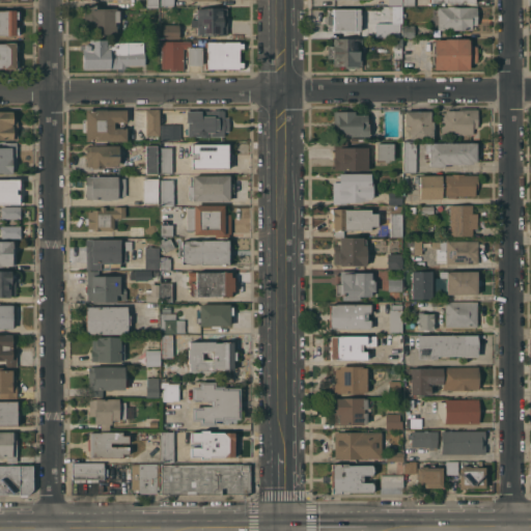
[(401,6),(401,23),(400,23),(400,37),(375,37),(375,23),(392,23),(392,6),(401,6)]
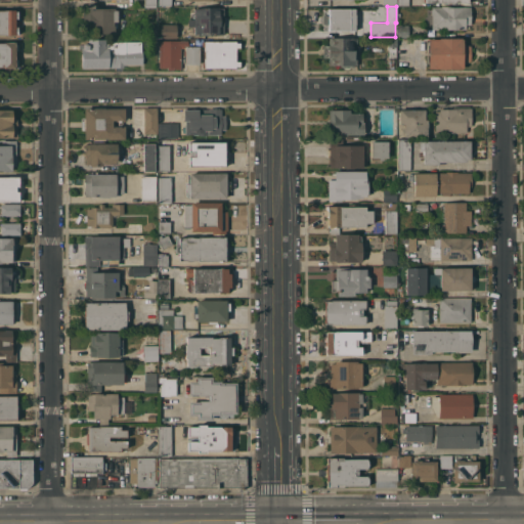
[(432,29),(432,7),(441,7),(441,6),(452,6),(471,6),(471,25),(466,25),(466,29),(432,29)]
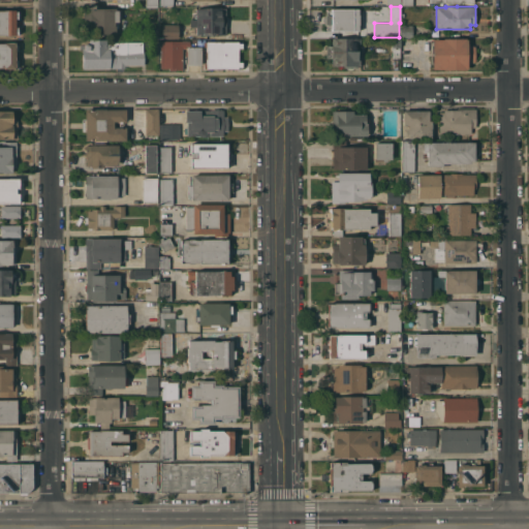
[(221,34),(221,35),(199,35),(199,34),(196,34),(196,8),(204,8),(204,7),(221,7),(226,7),(226,34),(221,34)]
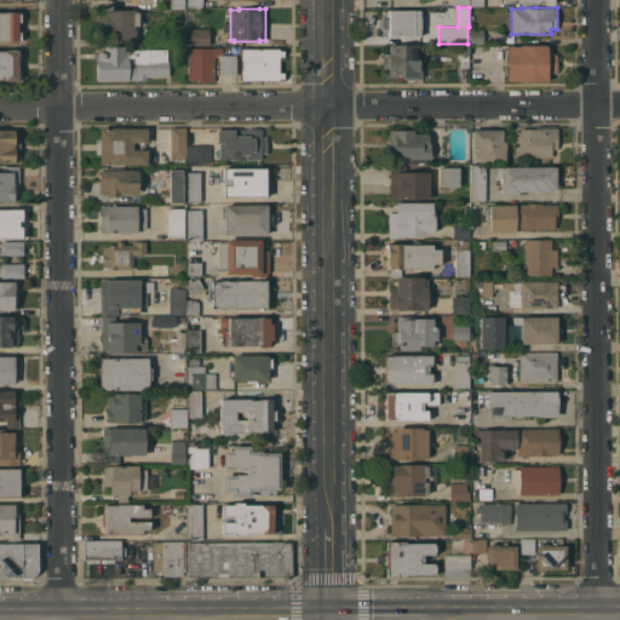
[(391,35),(391,36),(388,36),(388,28),(382,28),(382,17),(388,17),(388,9),(396,9),(396,10),(420,10),(420,13),(431,13),(431,30),(420,30),(420,35),(391,35)]
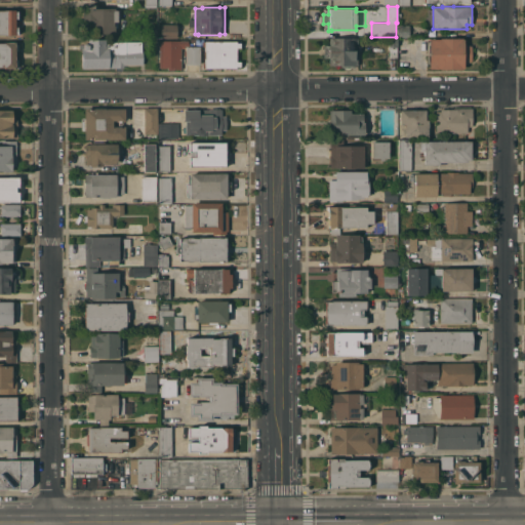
[(115,9),(118,9),(118,10),(120,10),(120,18),(118,18),(118,22),(114,22),(114,26),(115,26),(115,34),(89,34),(89,22),(83,22),(83,9),(89,9),(89,8),(115,8),(115,9)]
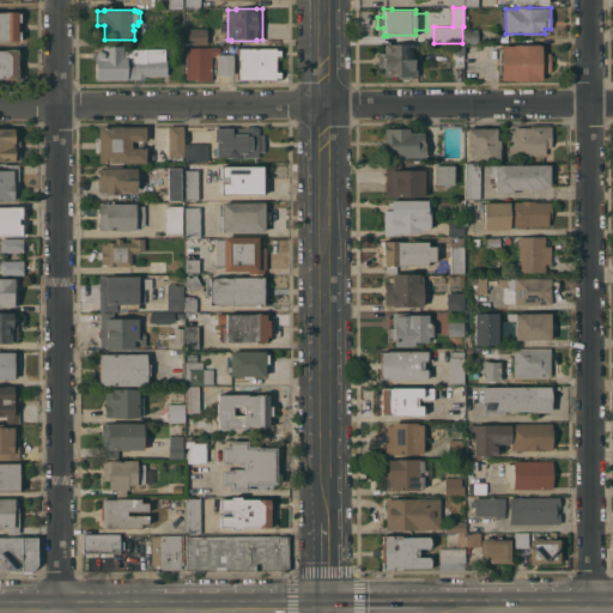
[(6,41),(0,41),(0,12),(5,12),(5,11),(18,11),(18,13),(22,13),(22,22),(18,22),(18,31),(22,31),(22,40),(18,40),(18,41),(6,41)]
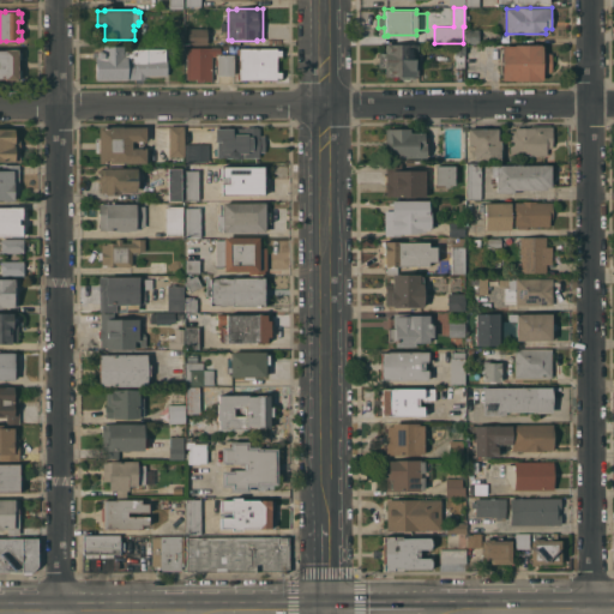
[(187,44),(188,28),(208,28),(208,44),(187,44)]
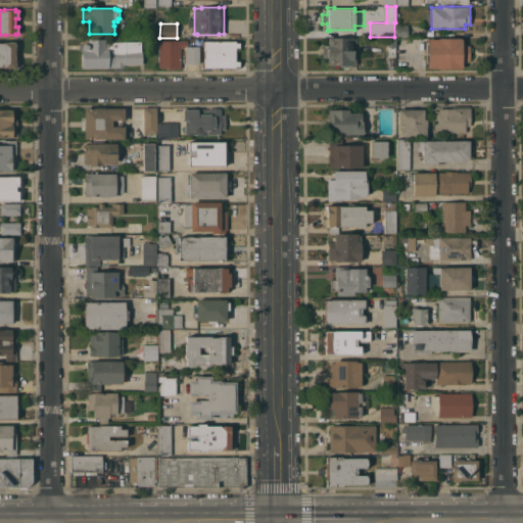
[(396,37),(396,25),(408,25),(408,37),(396,37)]
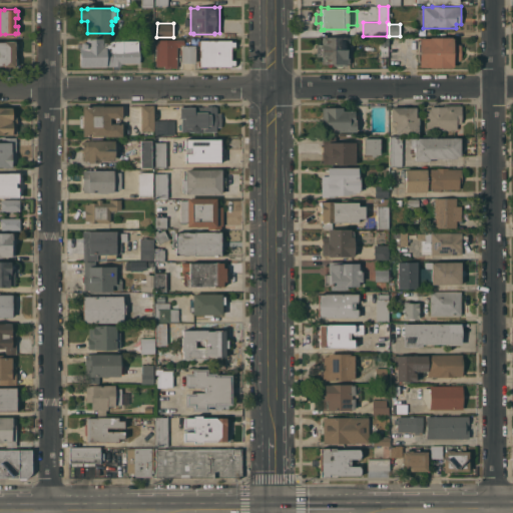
[(140,25),(153,25),(153,37),(140,37),(140,25)]
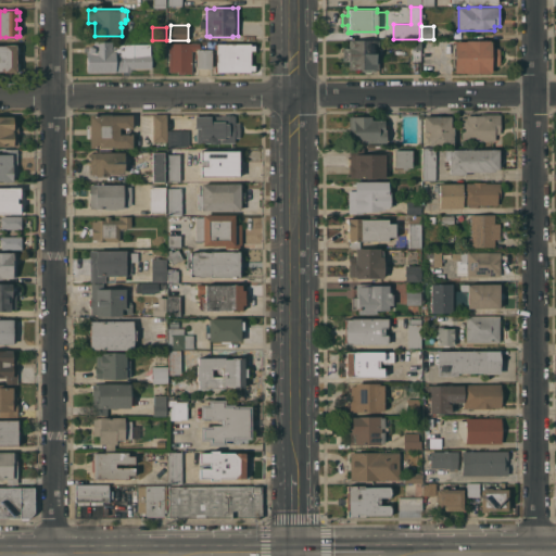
[(378,48),(380,48),(380,58),(379,58),(379,68),(376,68),(376,72),(366,72),(366,71),(362,71),(362,72),(361,72),(361,71),(359,71),(359,70),(349,70),(349,61),(343,61),(343,48),(349,48),(349,40),(378,40),(378,48)]
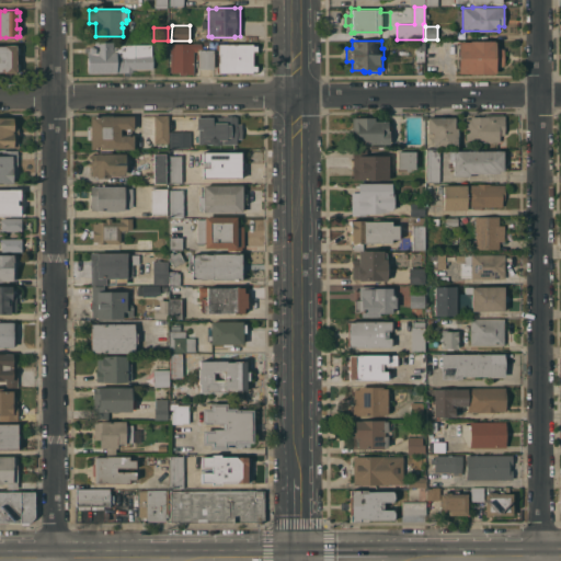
[(424,61),(416,61),(416,53),(415,53),(415,41),(424,41),(424,61)]
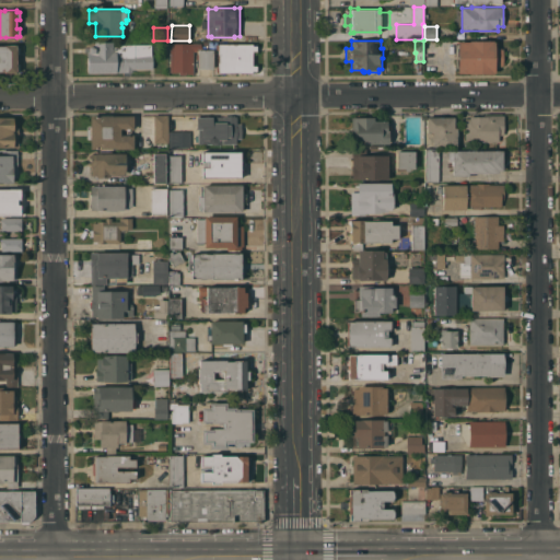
[(493,41),(493,42),(496,42),(494,48),(503,48),(503,66),(496,66),(496,73),(493,73),(457,73),(457,70),(455,70),(455,68),(457,68),(457,47),(455,47),(455,44),(457,44),(458,42),(469,42),(469,41),(493,41)]
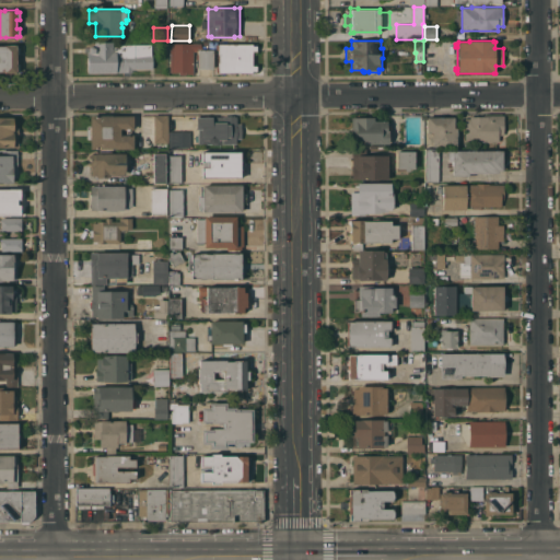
[(88,51),(90,51),(90,46),(95,46),(95,42),(113,42),(113,45),(151,44),(151,54),(152,54),(152,69),(132,69),(132,72),(88,72),(88,51)]
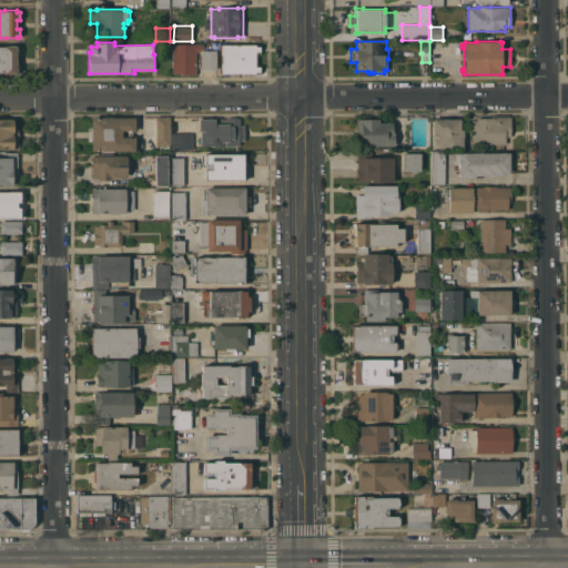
[(172,43),(204,43),(204,50),(200,50),(200,52),(196,52),(196,74),(182,74),(182,73),(172,73),(172,43)]
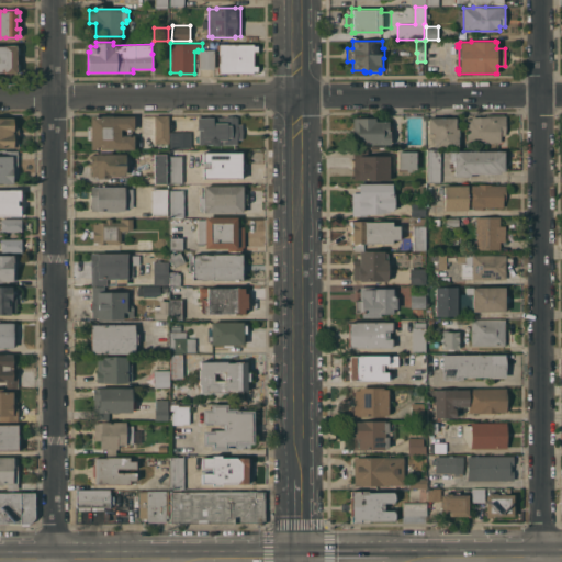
[(216,67),(220,67),(220,49),(216,49),(216,44),(254,44),(254,45),(258,45),(258,52),(254,52),(254,66),(258,66),(258,71),(254,71),(254,72),(216,72),(216,67)]
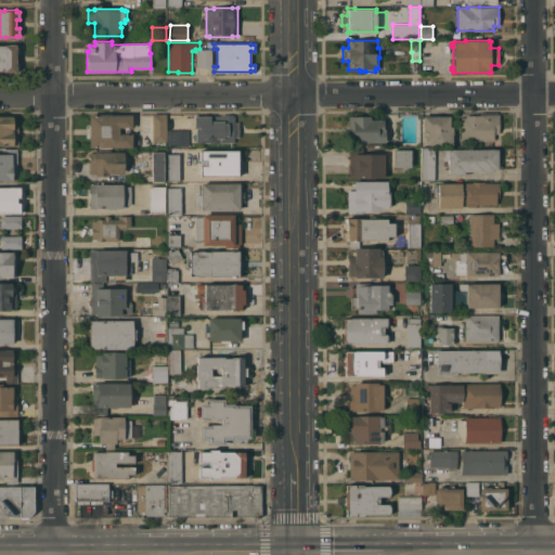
[(16,47),(18,47),(18,53),(16,53),(16,63),(18,63),(18,69),(16,69),(16,72),(0,72),(0,46),(4,46),(4,44),(16,44),(16,47)]
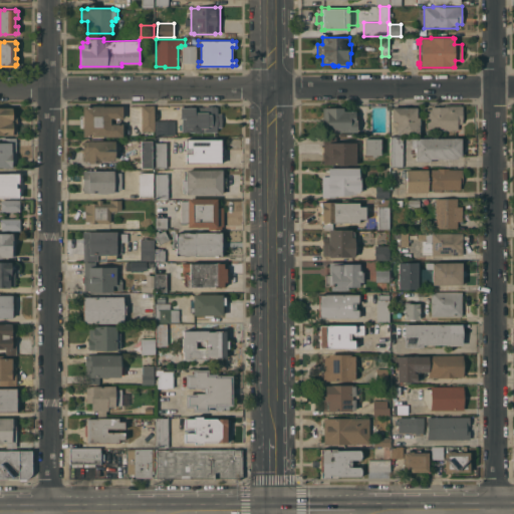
[(182,62),(182,54),(180,54),(180,49),(182,49),(182,45),(196,45),(196,62),(182,62)]
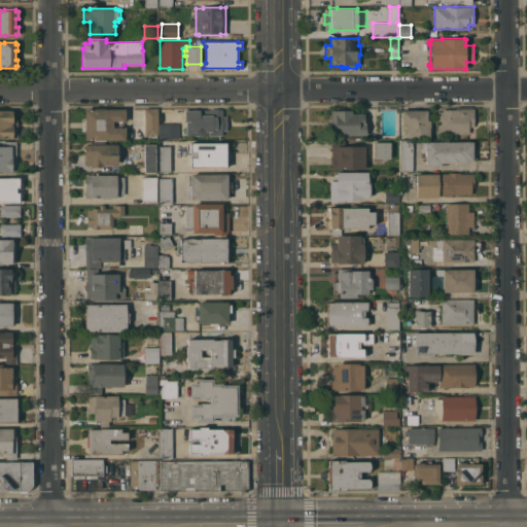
[(437,133),(437,111),(442,111),(442,109),(455,109),(455,108),(475,108),(475,127),(469,127),(469,133),(437,133)]
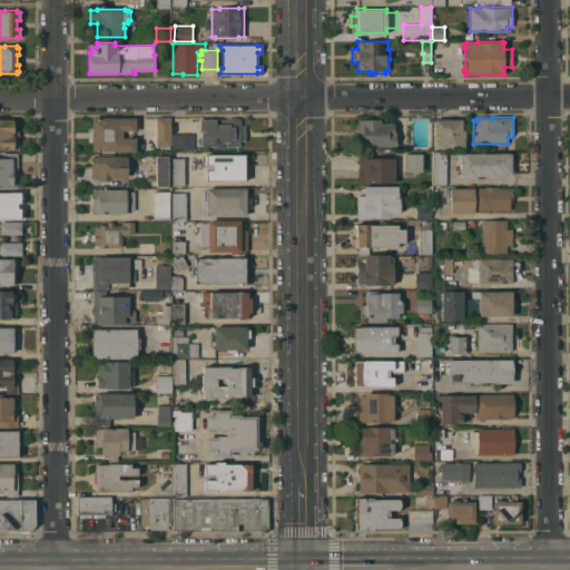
[(91,151),(91,118),(98,118),(98,119),(101,119),(100,118),(136,118),(136,131),(134,131),(134,130),(131,130),(131,133),(128,133),(128,130),(123,130),(123,138),(124,138),(124,137),(131,137),(131,138),(134,138),(134,137),(136,137),(136,151),(91,151)]
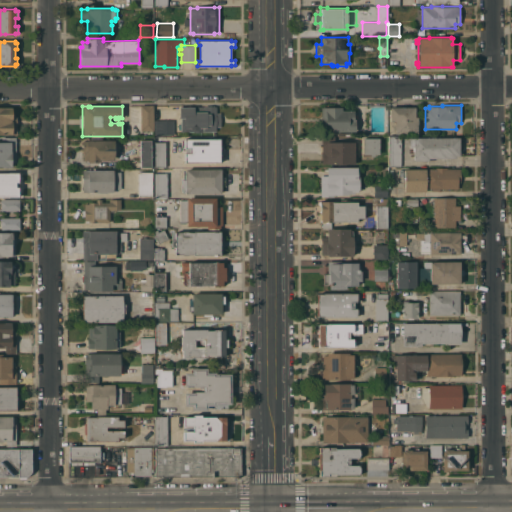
[(154,130),(141,130),(141,106),(154,106),(154,130)]
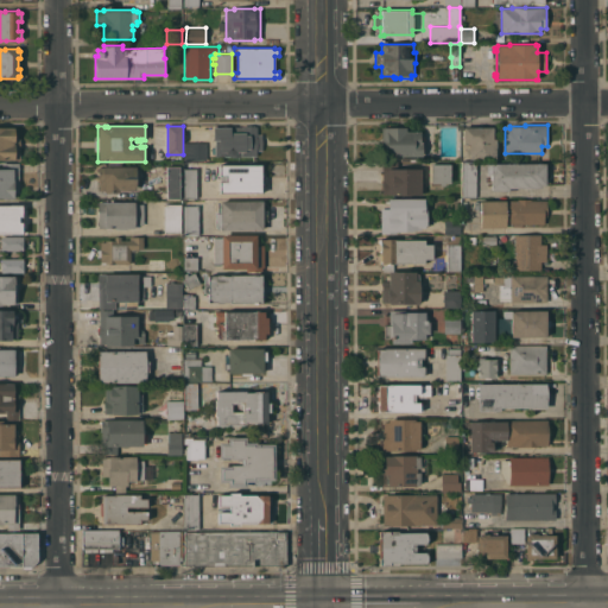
[(223,156),(215,156),(215,140),(213,140),(213,127),(215,127),(215,126),(235,126),(235,127),(242,127),(242,126),(258,126),(257,134),(263,134),(263,151),(257,151),(257,156),(254,156),(254,162),(223,160),(223,156)]
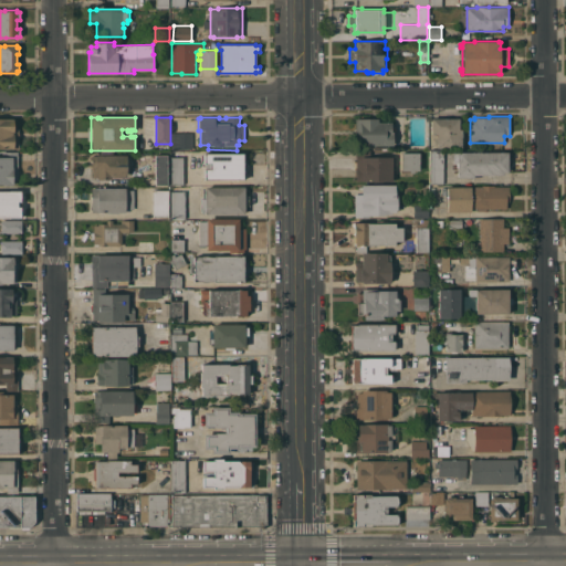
[(0,118),(13,118),(13,128),(19,128),(19,149),(0,148),(0,118)]
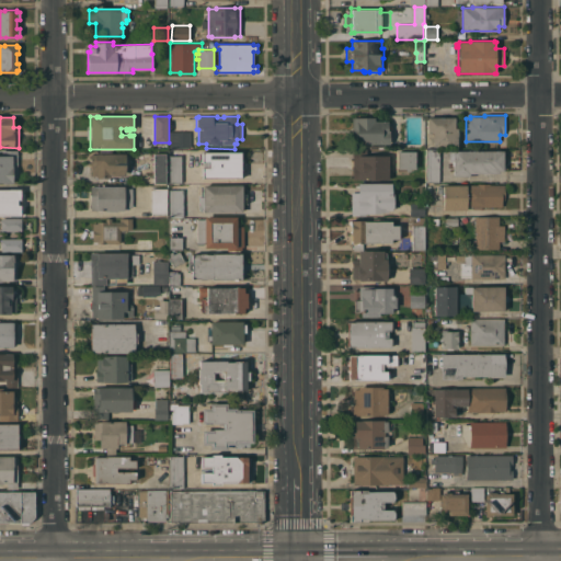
[(353,144),(353,117),(375,117),(375,121),(388,121),(388,129),(389,129),(390,144),(353,144)]
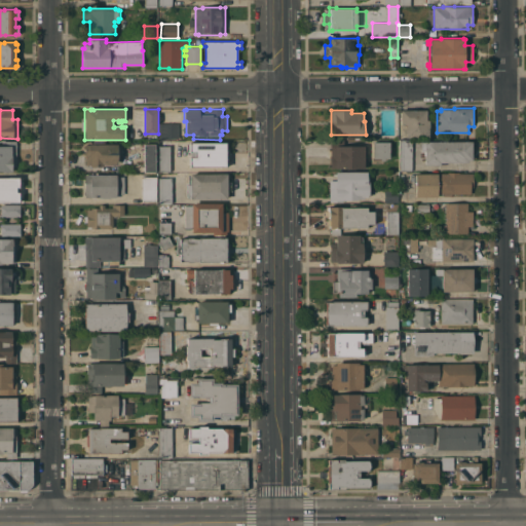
[(426,110),(426,120),(429,120),(429,138),(406,138),(406,133),(404,133),(404,128),(406,128),(406,124),(401,124),(401,110),(426,110)]
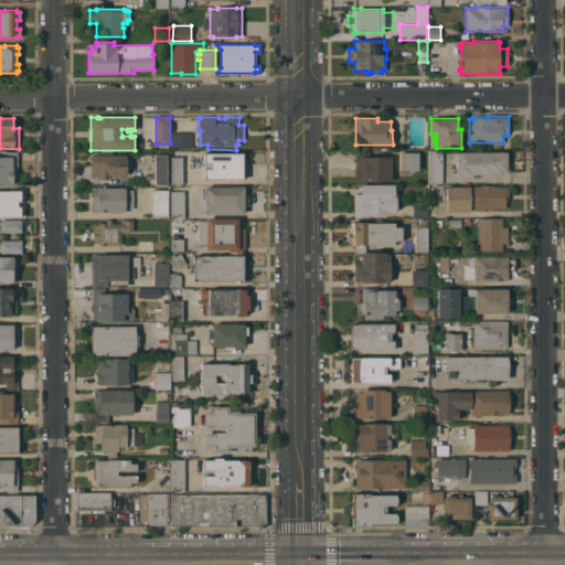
[(192,132),(192,149),(171,149),(171,132),(192,132)]
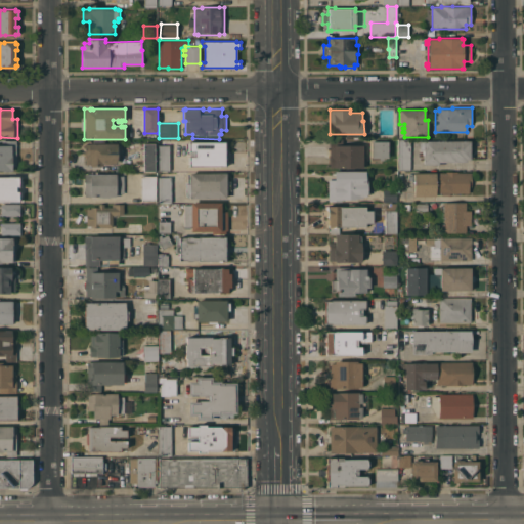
[(365,158),(366,158),(366,166),(363,166),(363,168),(330,168),(330,139),(343,139),(343,145),(365,145),(365,158)]
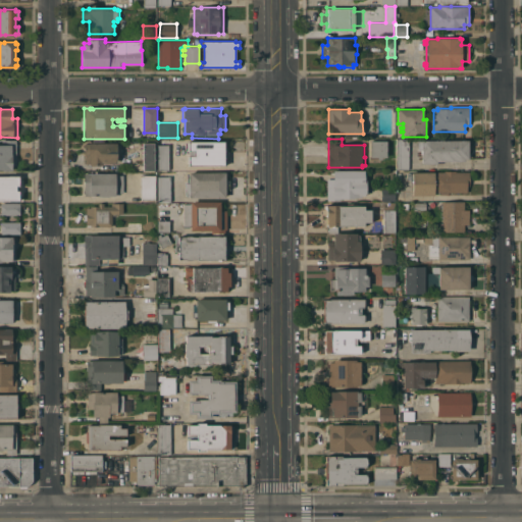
[(396,169),(397,139),(410,139),(409,168),(408,169),(396,169)]
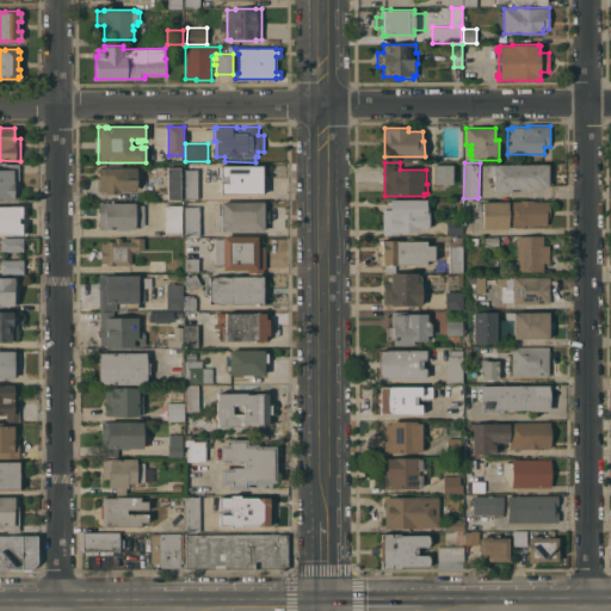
[(0,170),(2,170),(2,164),(19,164),(19,193),(14,193),(14,199),(0,199),(0,170)]
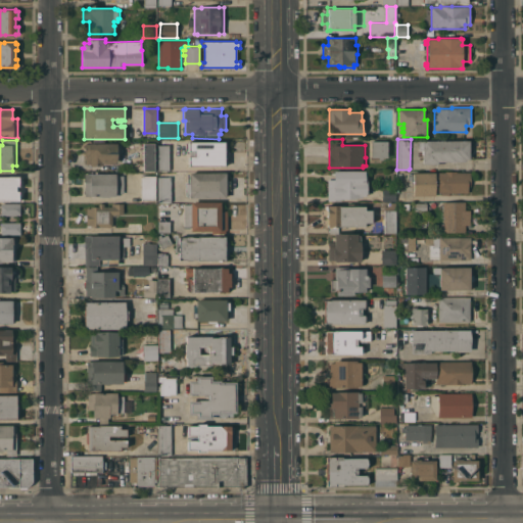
[(157,140),(169,140),(169,171),(157,171),(157,140)]
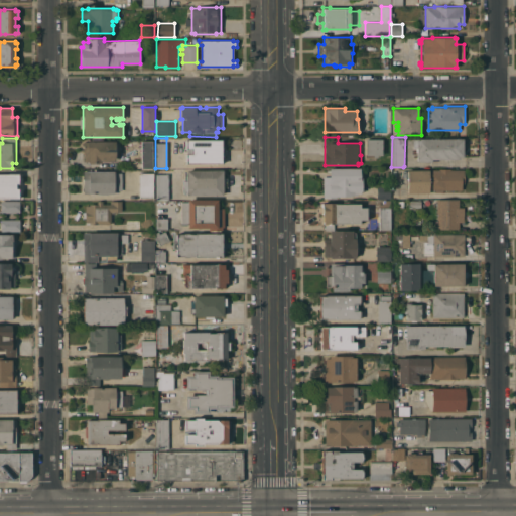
[(432,159),(432,161),(417,161),(417,148),(414,148),(414,147),(413,147),(413,140),(417,140),(417,138),(464,138),(464,157),(460,157),(460,159),(432,159)]
